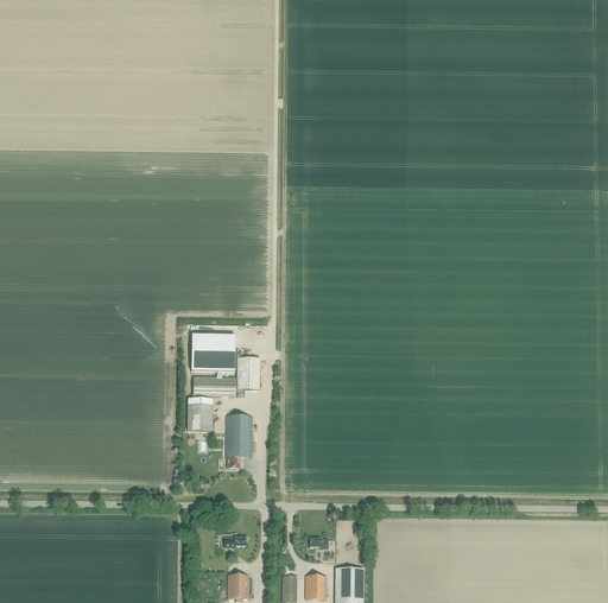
[(235,369),(235,334),(191,332),(191,369),(217,369),(216,375),(222,375),(223,369),(235,369)]
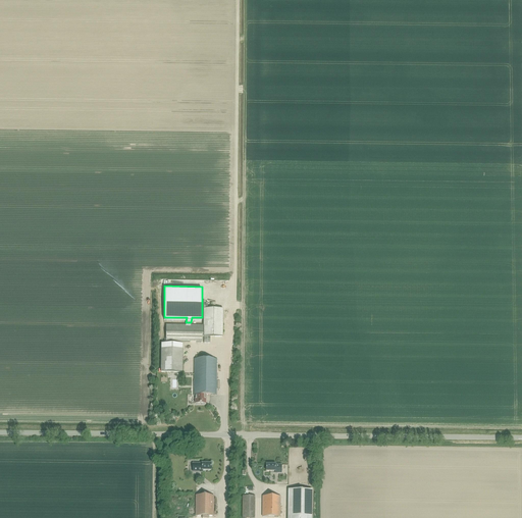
[(181,368),(181,355),(183,338),(203,339),(203,332),(222,333),(222,307),(204,306),(204,322),(203,322),(191,322),(186,322),(166,321),(165,340),(161,340),(161,368),(181,368)]
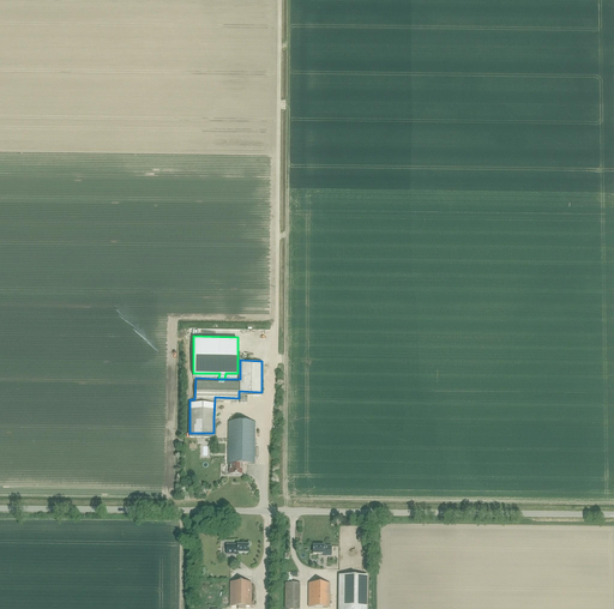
[(254,460),(254,418),(229,418),(228,460),(229,462),(229,470),(241,470),(241,460),(254,460)]
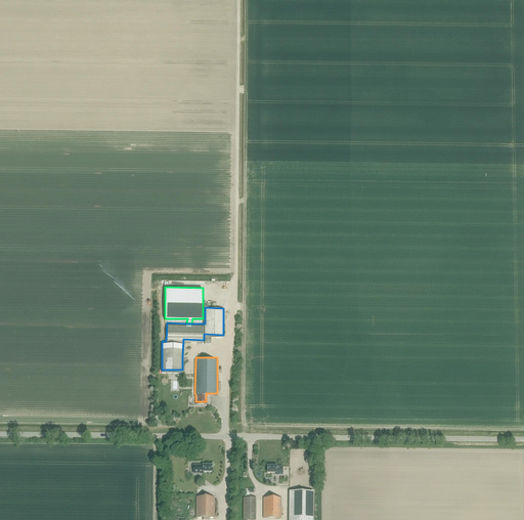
[(212,468),(212,462),(199,462),(199,470),(201,470),(203,470),(203,468),(212,468)]
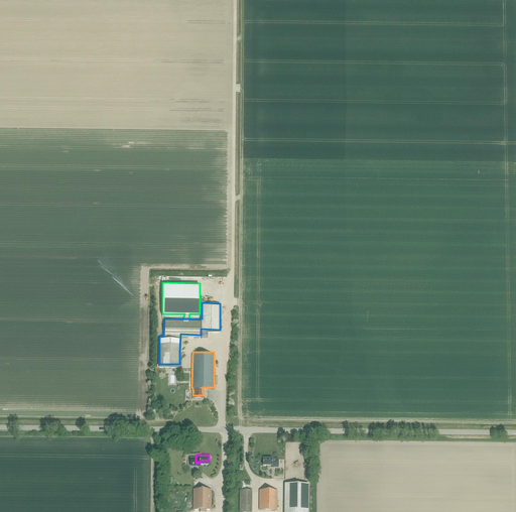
[(269,456),(263,455),(263,462),(268,462),(268,464),(275,464),(275,456),(269,456)]
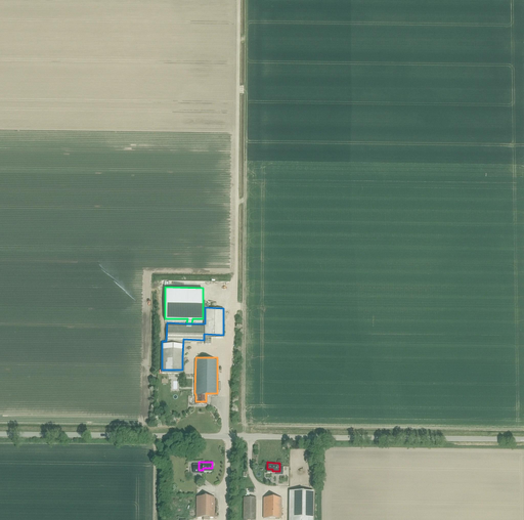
[(312,519),(313,488),(289,487),(288,519),(312,519)]
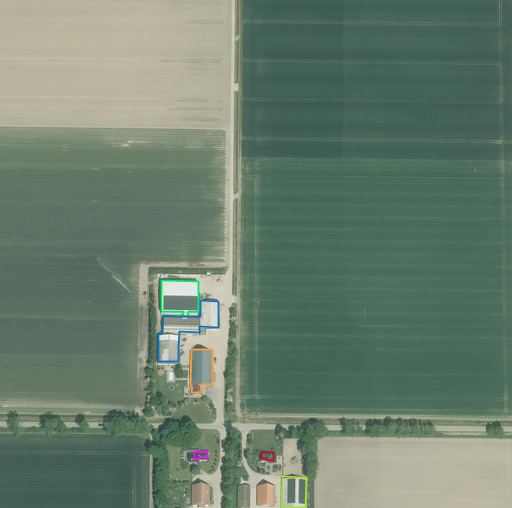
[(209,502),(210,482),(192,482),(192,502),(209,502)]
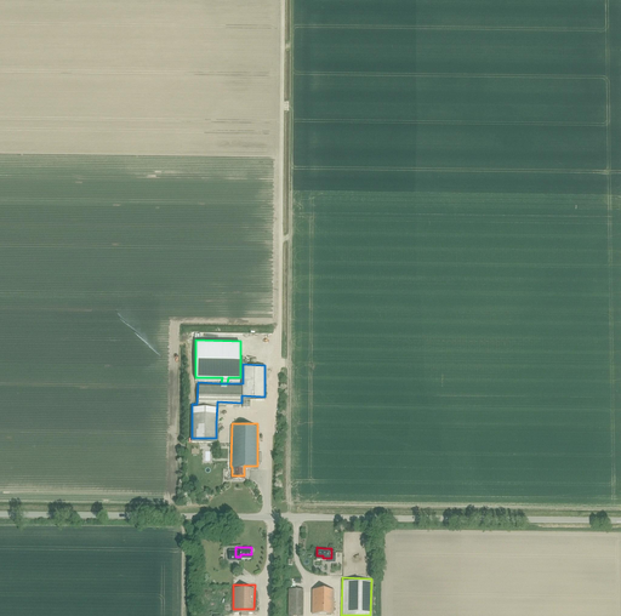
[(303,612),(303,586),(288,586),(288,612),(303,612)]
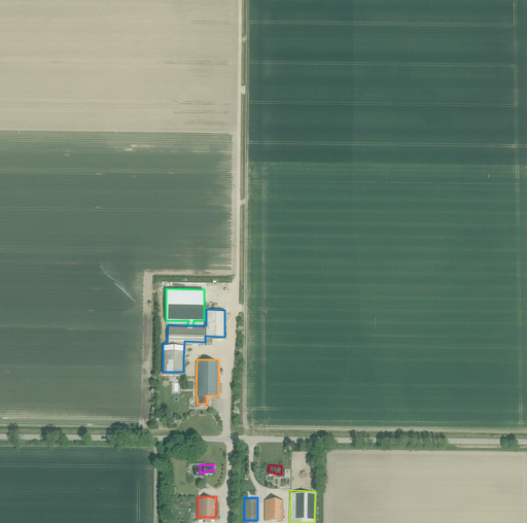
[(282,518),(283,497),(265,497),(265,518),(282,518)]
